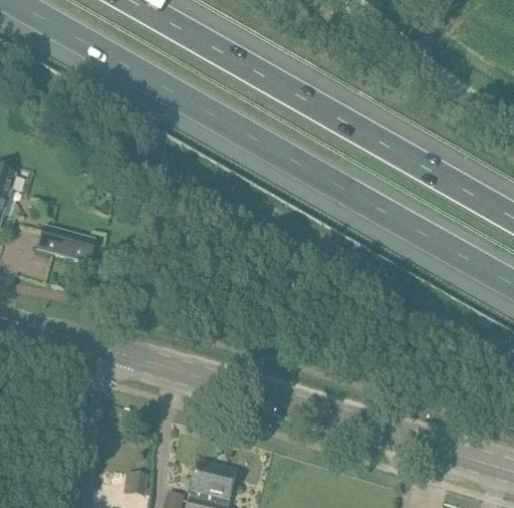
[(0,220),(14,174),(0,169),(0,220)]
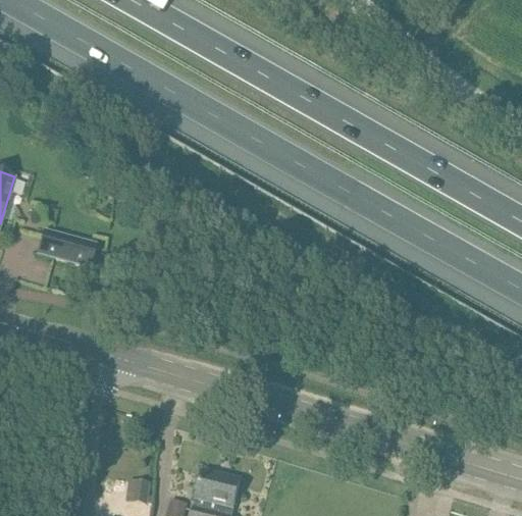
[(95,242),(44,227),(38,251),(89,265),(95,242)]
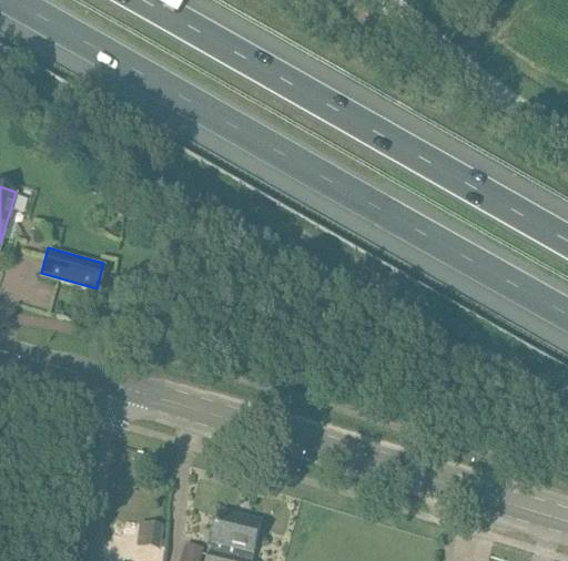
[(222,508),(216,529),(208,560),(251,560),(262,518),(222,508)]
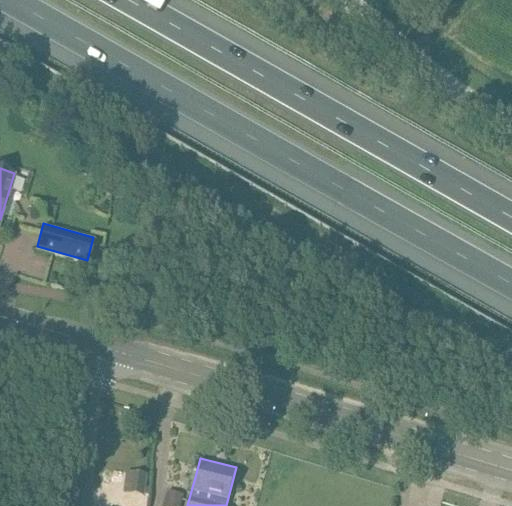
[(131,489),(143,490),(146,471),(134,469),(131,489)]
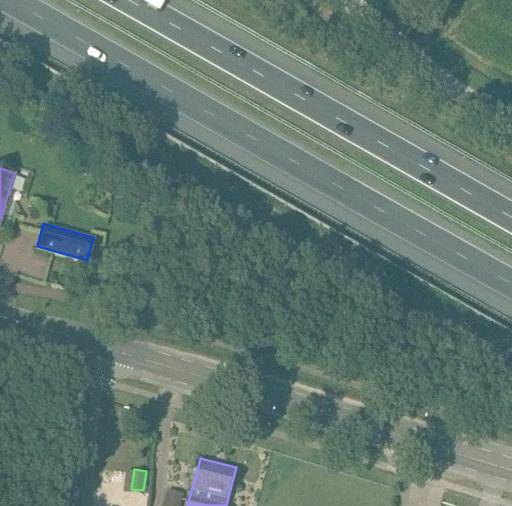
[(164,503),(179,505),(180,505),(185,488),(169,485),(164,503)]
